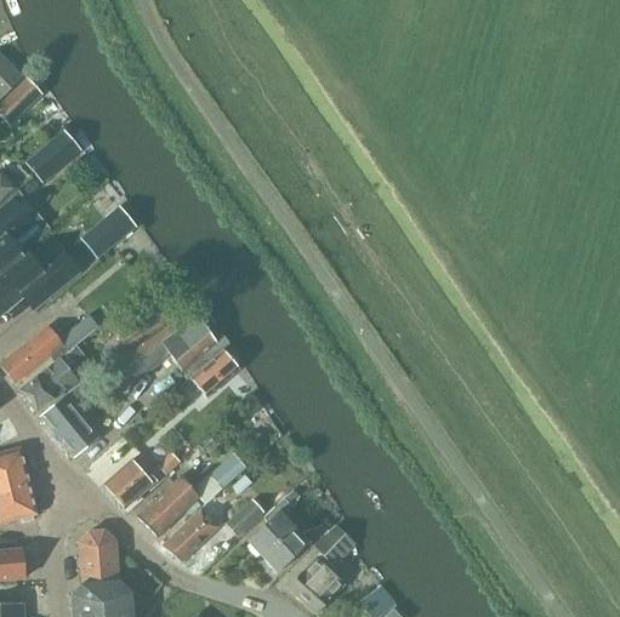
[(0,98),(26,75),(0,47),(0,98)]
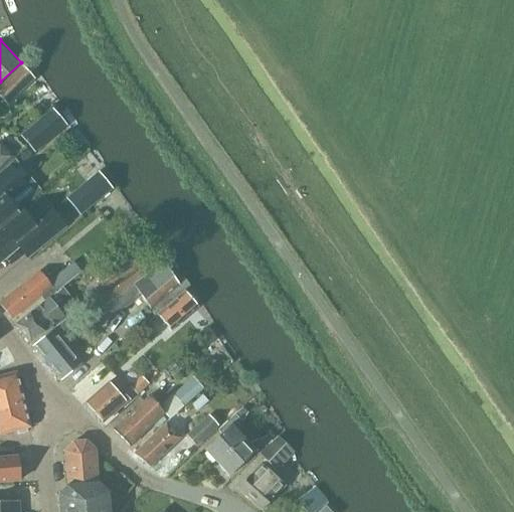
[(0,93),(9,103),(35,77),(22,63),(0,84),(0,93)]
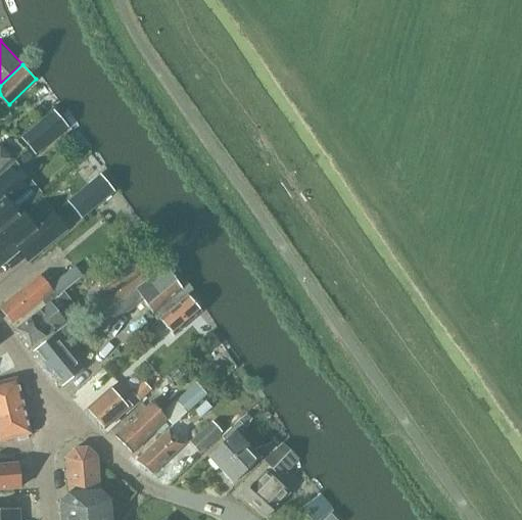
[(54,110),(24,136),(36,151),(67,126),(54,110)]
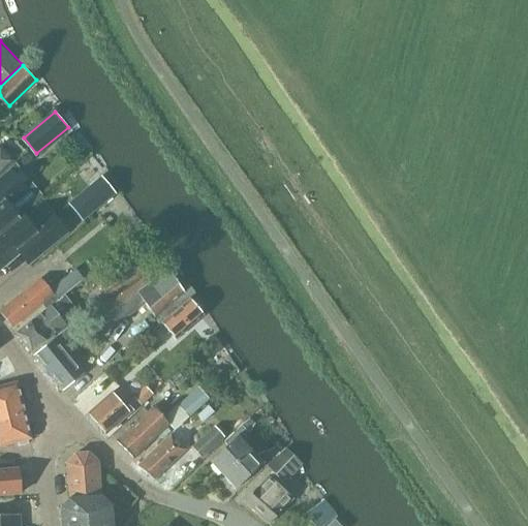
[(0,174),(17,159),(1,143),(0,143),(0,174)]
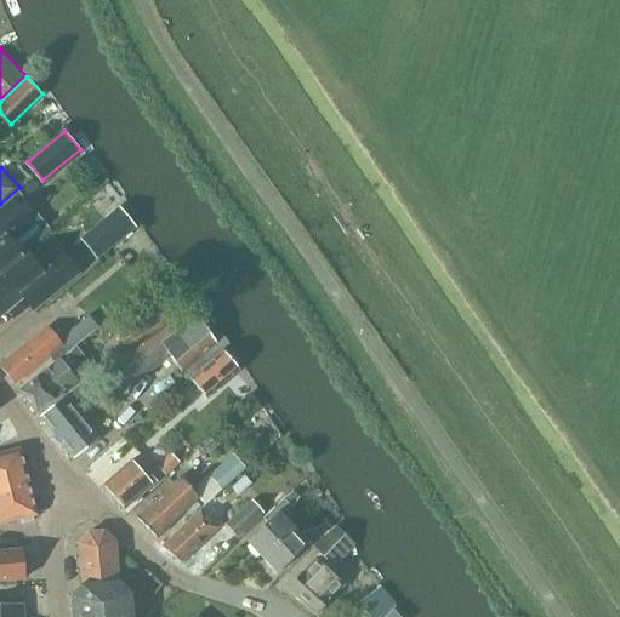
[(13,200),(0,210),(0,269),(24,249),(23,247),(20,251),(10,239),(30,222),(13,200)]
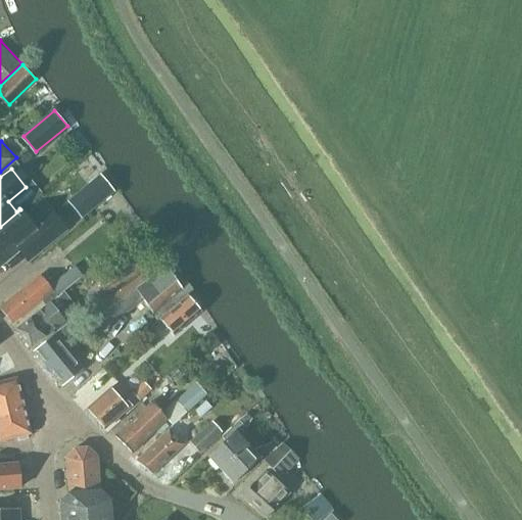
[(100,174),(69,199),(82,216),(113,190),(100,174)]
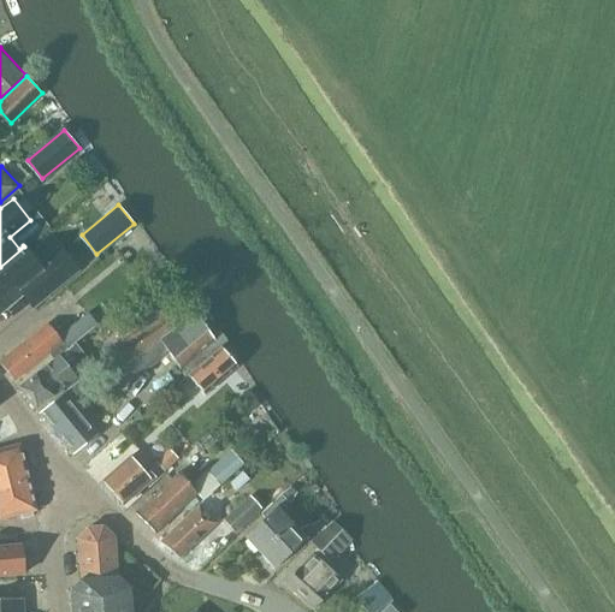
[(59,245),(37,263),(24,247),(0,267),(0,308),(29,285),(40,298),(77,267),(59,245)]
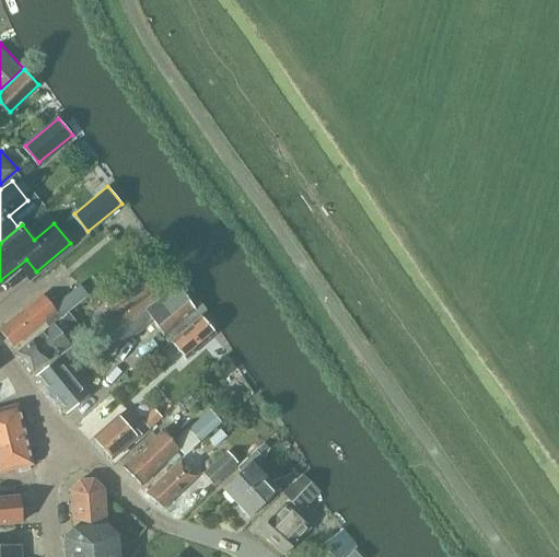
[(152,289),(141,274),(105,299),(116,314),(93,331),(108,352),(154,320),(170,341),(208,309),(195,291),(187,297),(172,275),(152,289)]
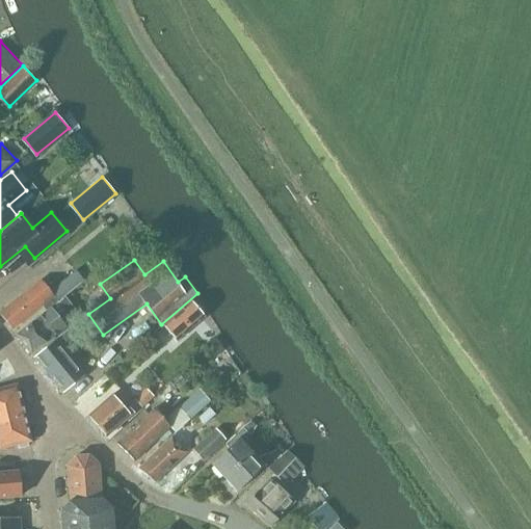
[(77,268),(51,289),(58,298),(59,299),(67,294),(65,294),(85,278),(77,268)]
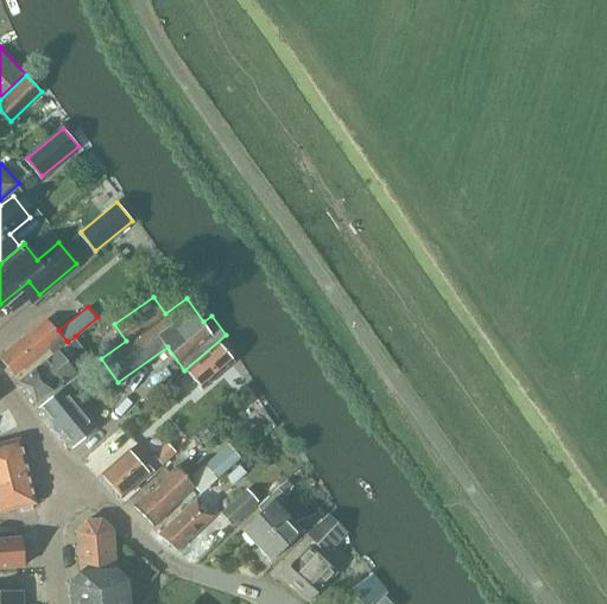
[(67,341),(58,330),(49,317),(0,355),(16,374),(49,348),(54,353),(67,341)]
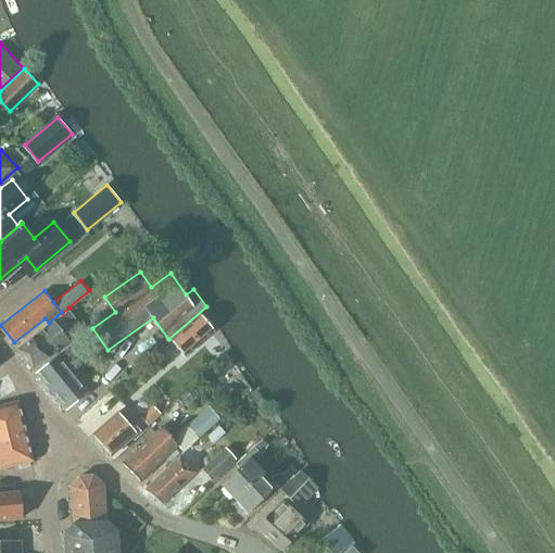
[(70,308),(62,313),(54,319),(70,339),(71,339),(85,328),(70,308)]
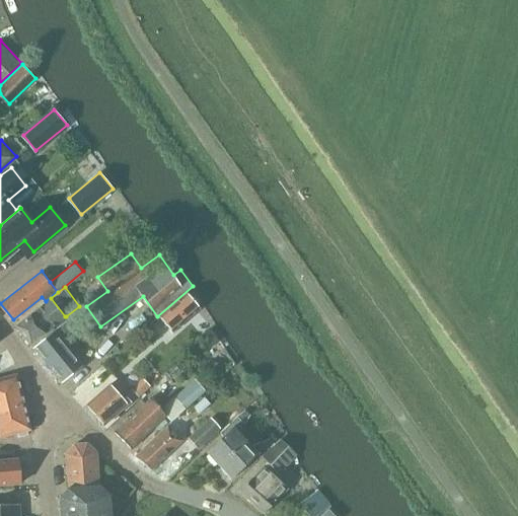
[(200,309),(187,292),(159,316),(171,334),(200,309)]
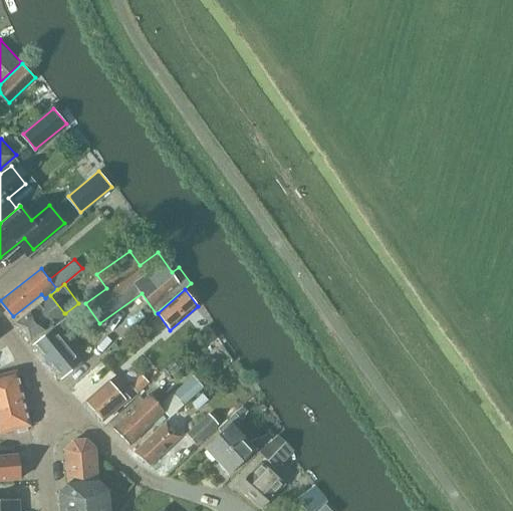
[(64,313),(50,295),(17,321),(31,339),(64,313)]
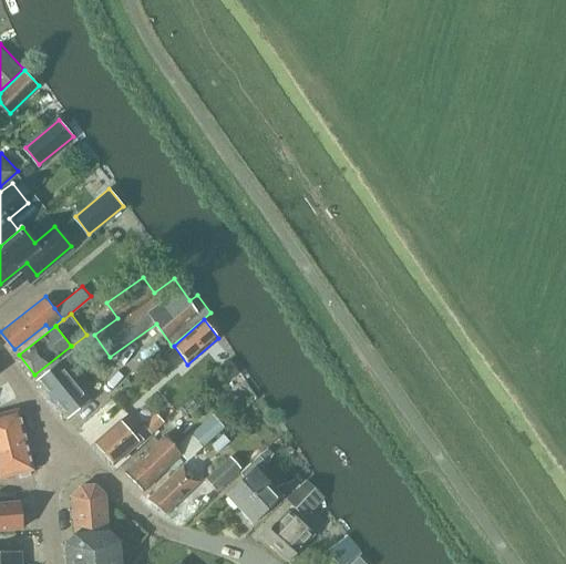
[(69,417),(92,397),(70,368),(88,354),(81,345),(38,378),(69,417)]
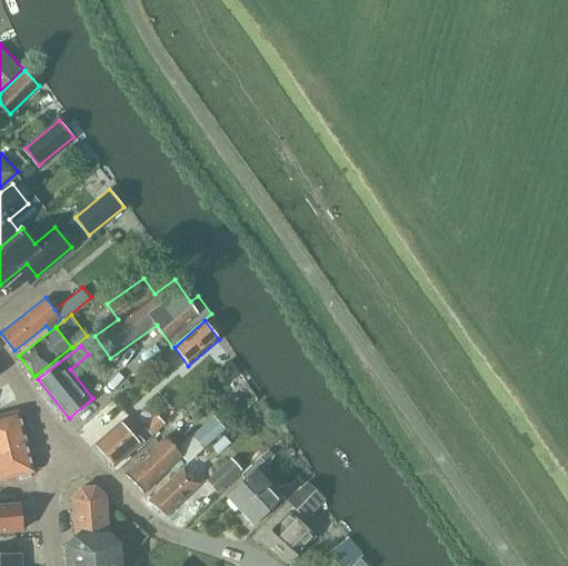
[(221,368),(230,381),(241,373),(231,359),(221,368)]
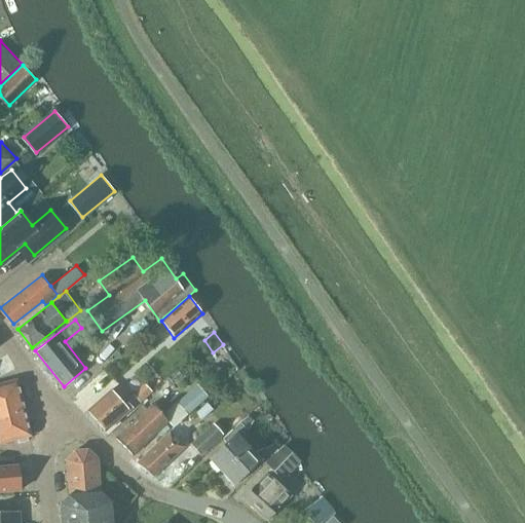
[(163,397),(171,395),(178,388),(173,383),(176,381),(170,374),(154,387),(163,397)]
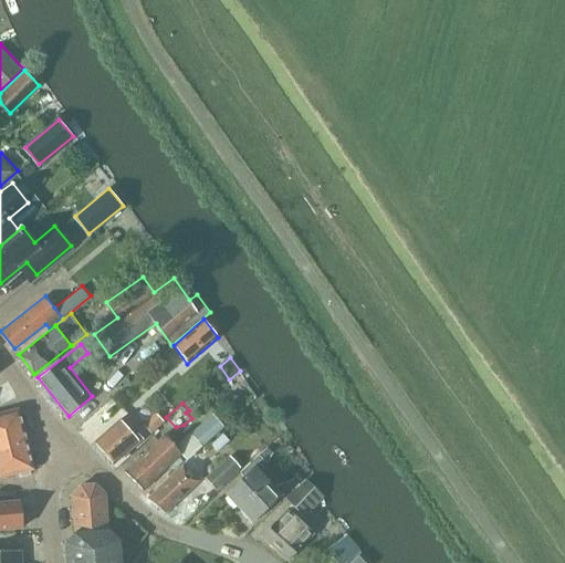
[(0,448),(29,442),(20,407),(0,412),(0,448)]
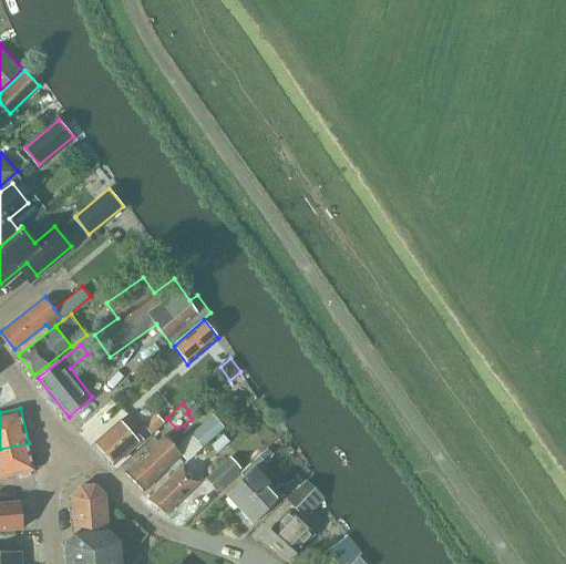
[(153,433),(165,420),(156,411),(144,424),(153,433)]
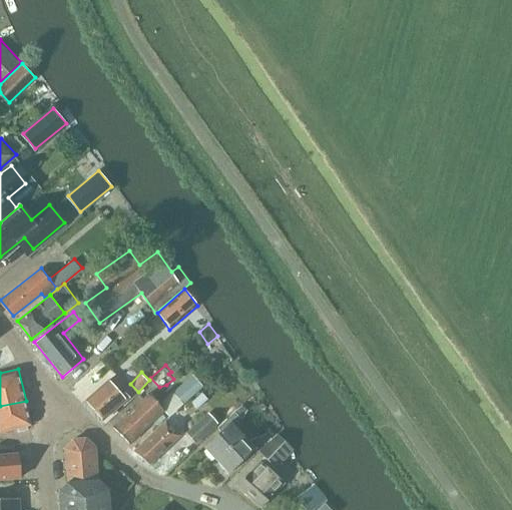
[(183,404),(202,388),(201,387),(206,382),(197,373),(174,394),(183,404)]
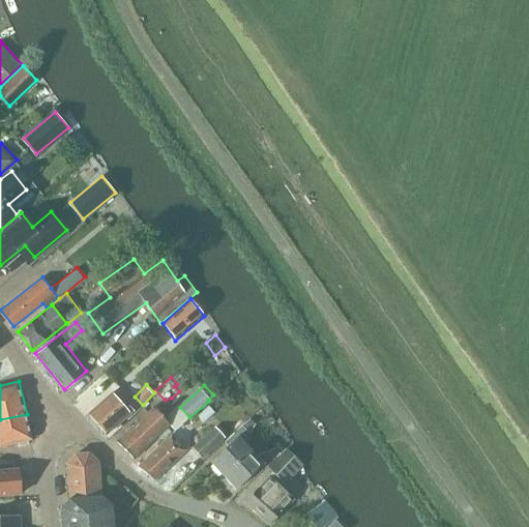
[(108,433),(131,412),(113,390),(89,412),(108,433)]
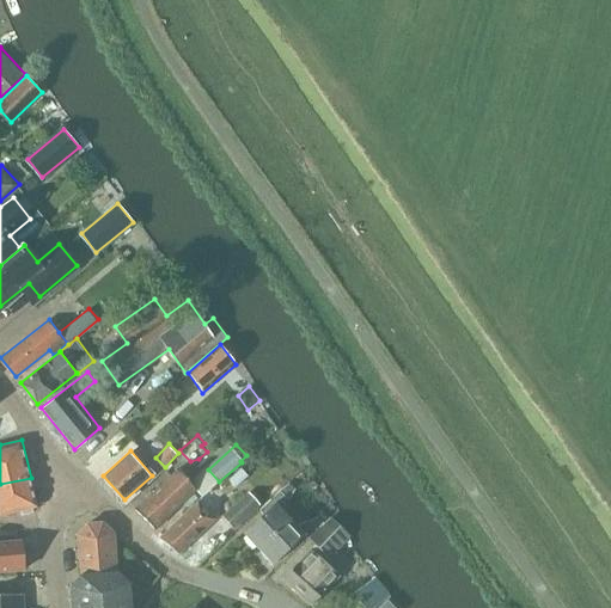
[(156,527),(197,487),(178,467),(136,508),(156,527)]
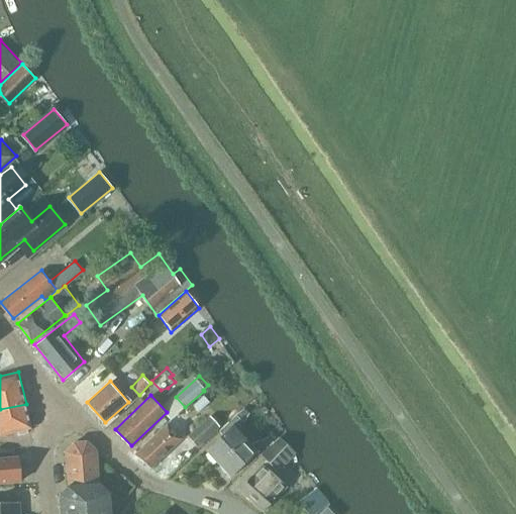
[(26,404),(0,409),(0,433),(1,434),(31,427),(26,404)]
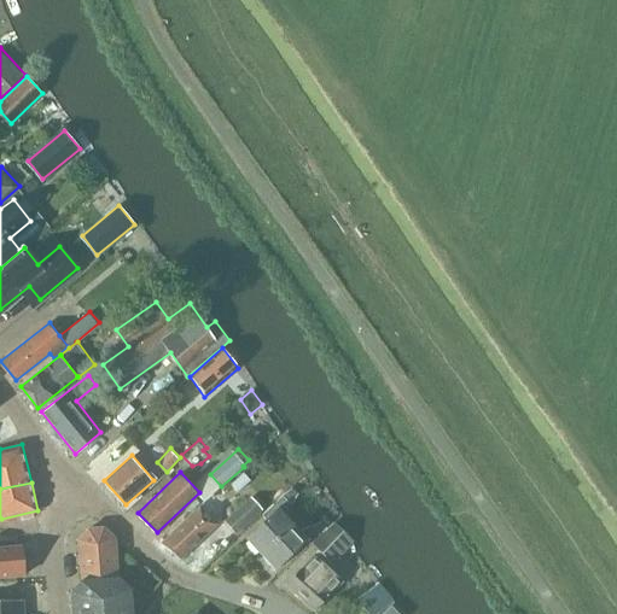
[(261,551),(294,521),(286,514),(300,492),(292,485),(284,493),(263,514),(267,518),(246,536),(261,551)]
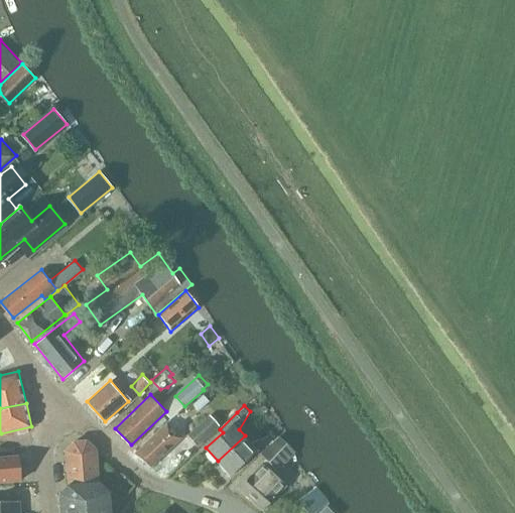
[(151,466),(182,436),(175,428),(181,422),(174,414),(167,421),(135,453),(151,466)]
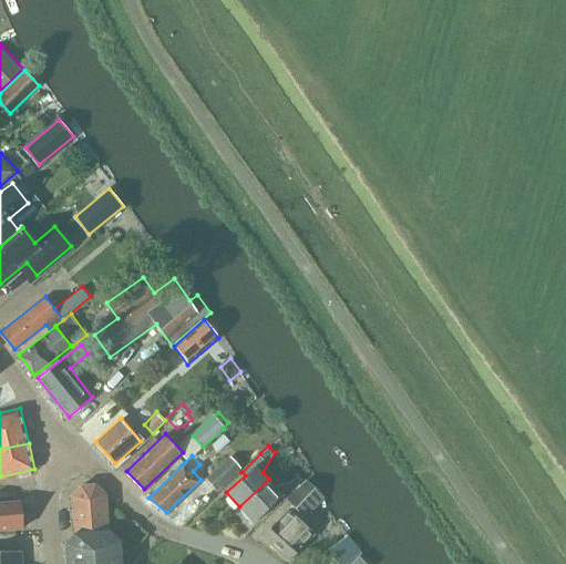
[(217,489),(242,465),(232,455),(207,479),(217,489)]
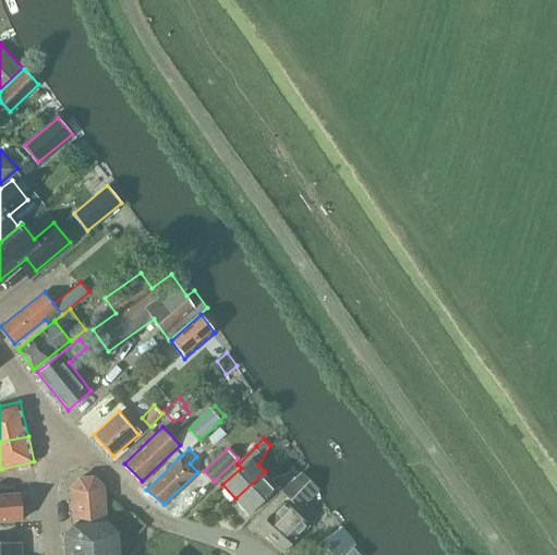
[(302,470),(290,482),(281,491),(288,496),(258,527),(286,552),(311,525),(298,513),(321,487),(302,470)]
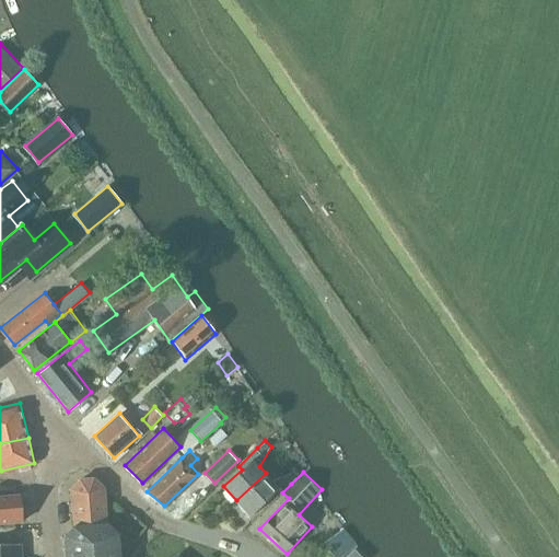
[(291,484),(283,475),(274,480),(266,473),(236,500),(251,515),(279,489),(282,492),(291,484)]
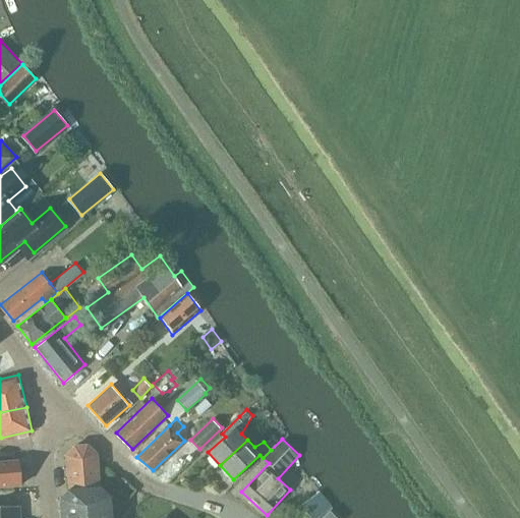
[(100,487),(98,452),(89,444),(74,445),(66,455),(69,490),(68,490),(60,499),(61,517),(112,517),(111,496),(101,487),(100,487)]
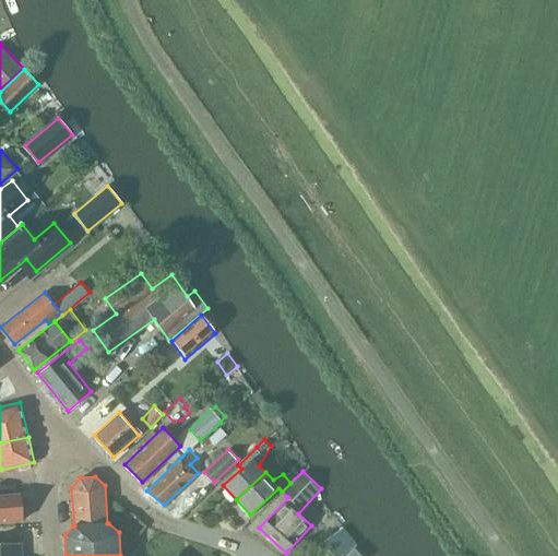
[(0,521),(24,520),(21,492),(0,494),(0,521)]
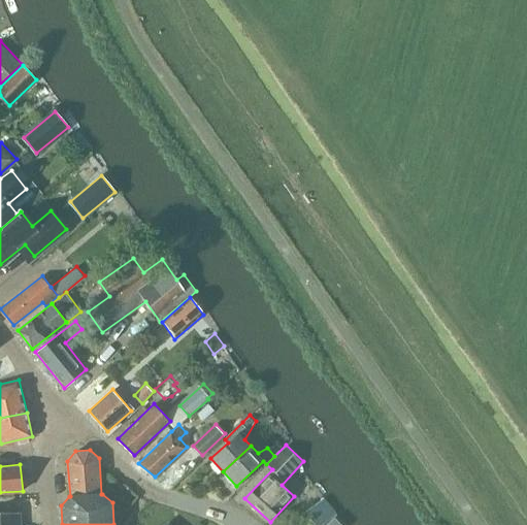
[(316,524),(321,524),(334,516),(337,513),(325,496),(305,511),(316,524)]
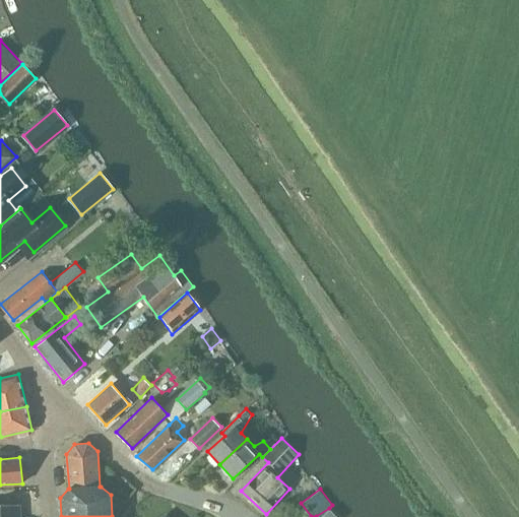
[(0,505),(0,516),(18,516),(18,505),(0,505)]
